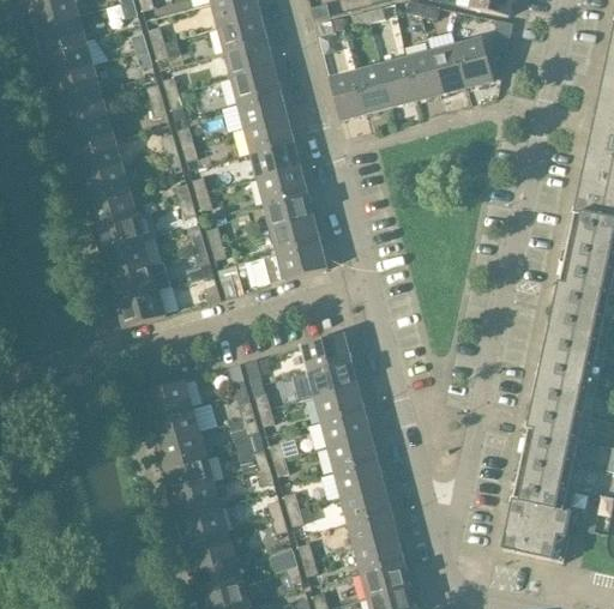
[(37,0),(29,2),(36,28),(78,16),(72,0),(37,0)]
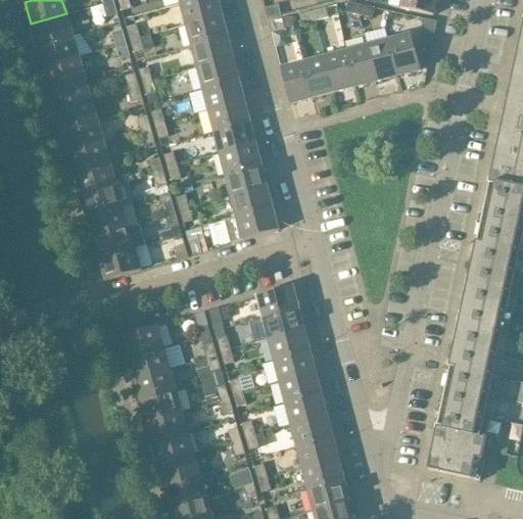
[(110,0),(103,2),(107,14),(116,12),(113,0),(110,0)]
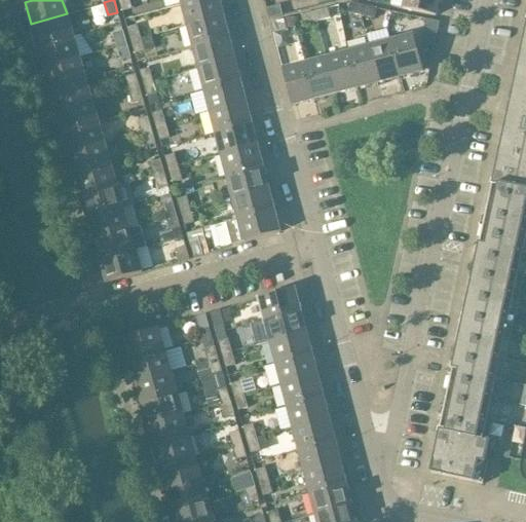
[(119,0),(121,9),(132,6),(129,0),(119,0)]
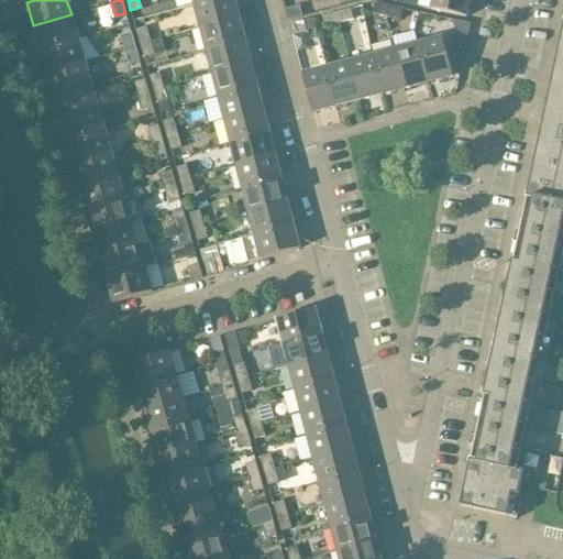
[(201,0),(194,2),(200,24),(239,14),(234,0),(201,0)]
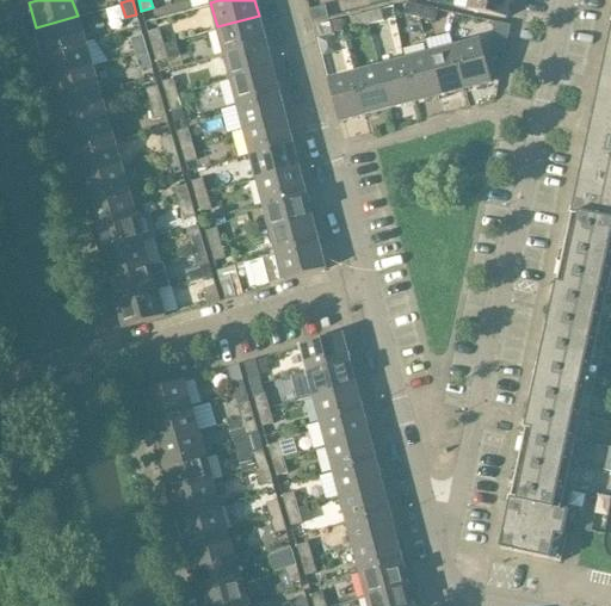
[(421,4),(406,0),(403,12),(419,16),(421,4)]
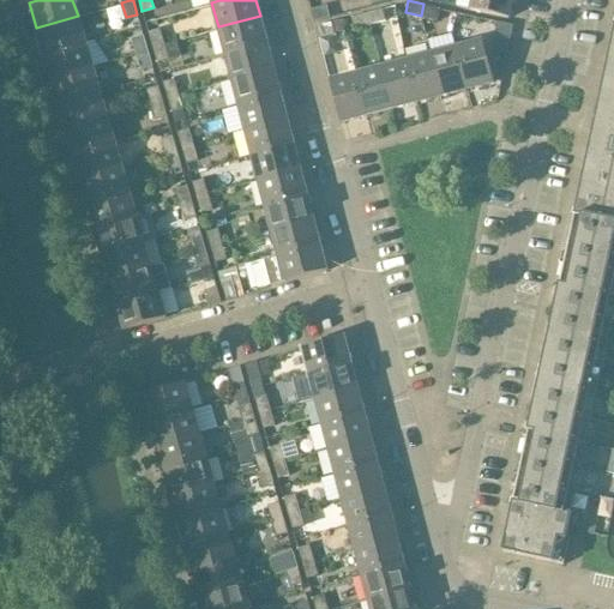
[(470,0),(469,7),(507,16),(511,0),(470,0)]
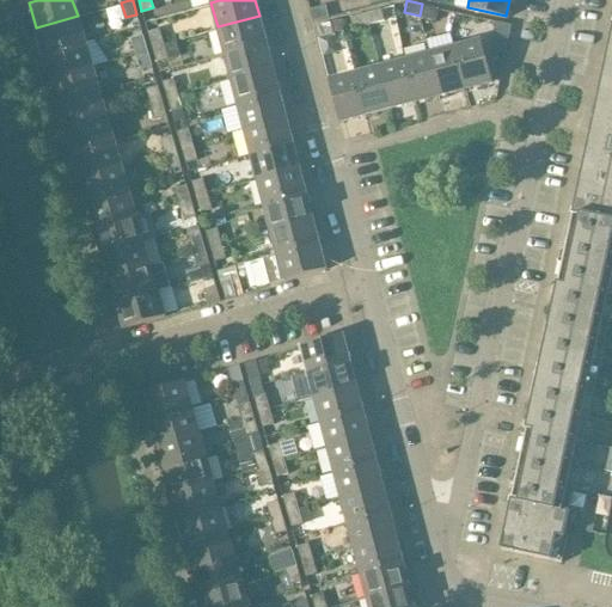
[(325,4),(310,7),(312,19),(328,14),(325,4)]
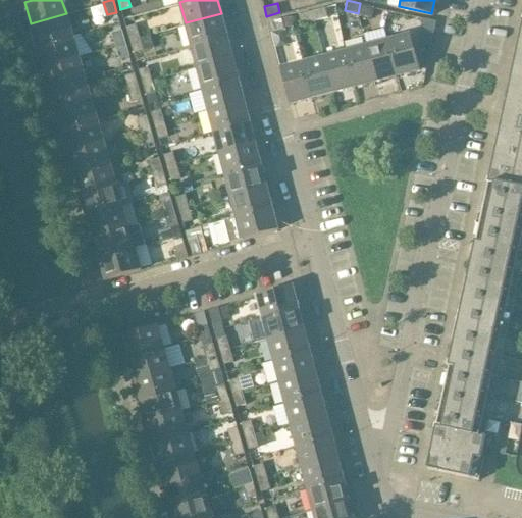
[(373,6),(360,3),(358,13),(371,16),(373,6)]
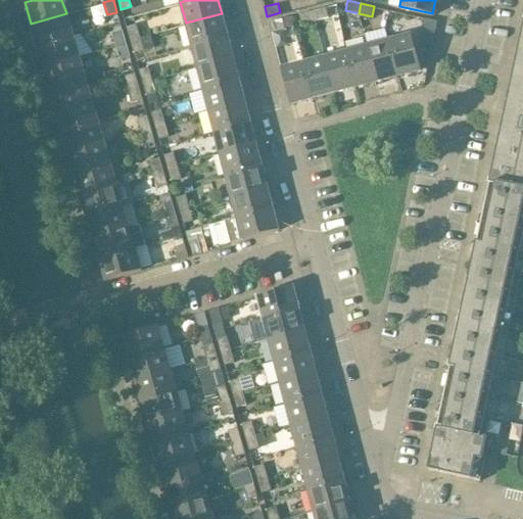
[(325,5),(312,9),(315,18),(328,15),(325,5)]
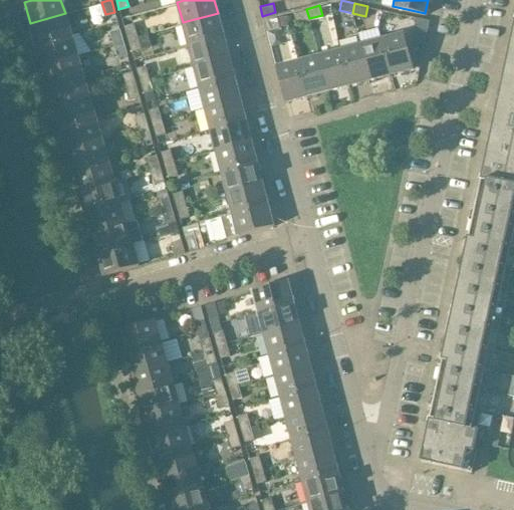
[(306,9),(293,12),(296,22),(309,18),(306,9)]
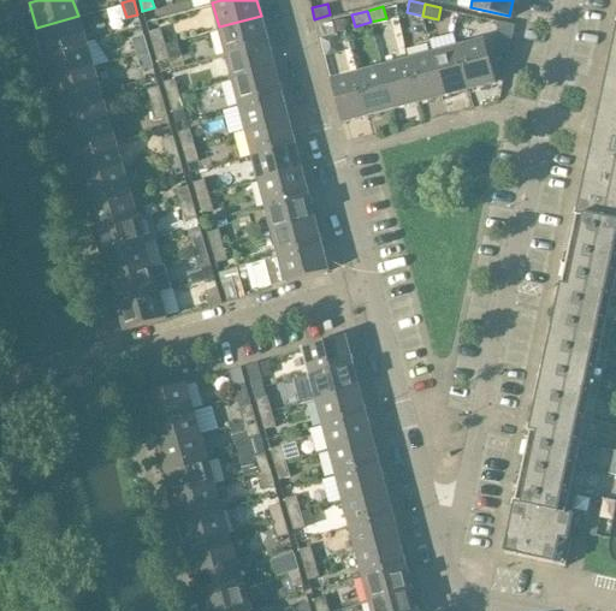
[(78,16),(36,28),(43,52),(86,40),(78,16)]
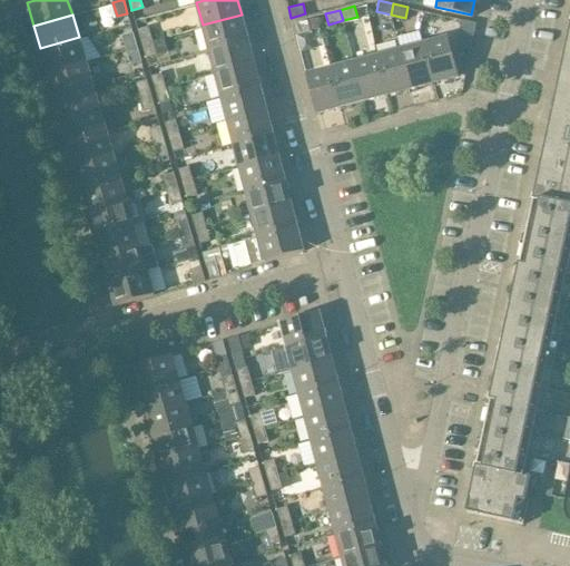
[(242,15),(203,25),(208,48),(247,38),(242,15)]
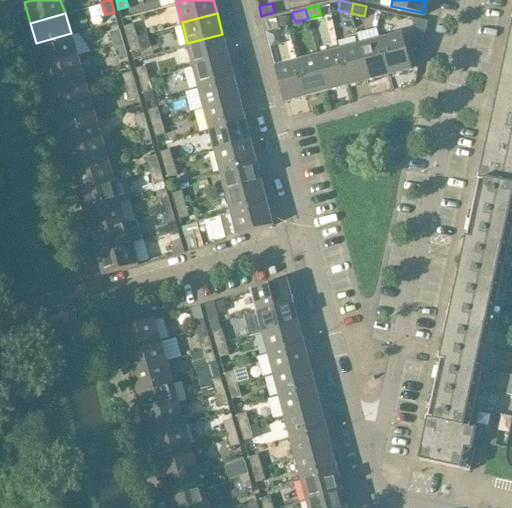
[(276,17),(263,20),(265,30),(278,26),(276,17)]
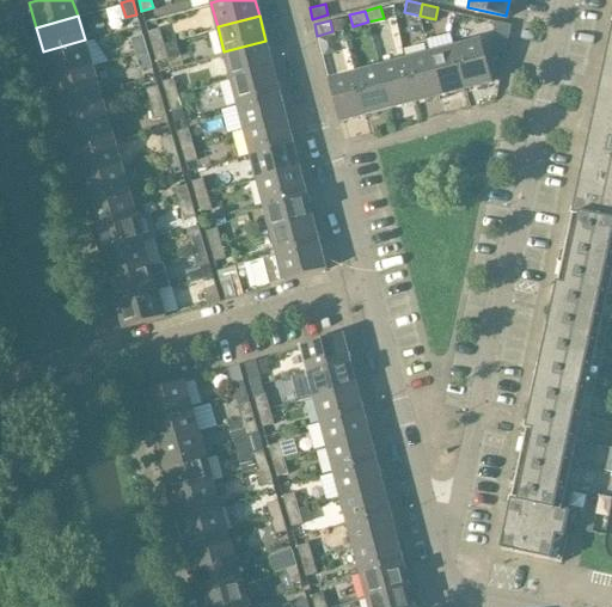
[(147,30),(152,46),(163,43),(158,26),(147,30)]
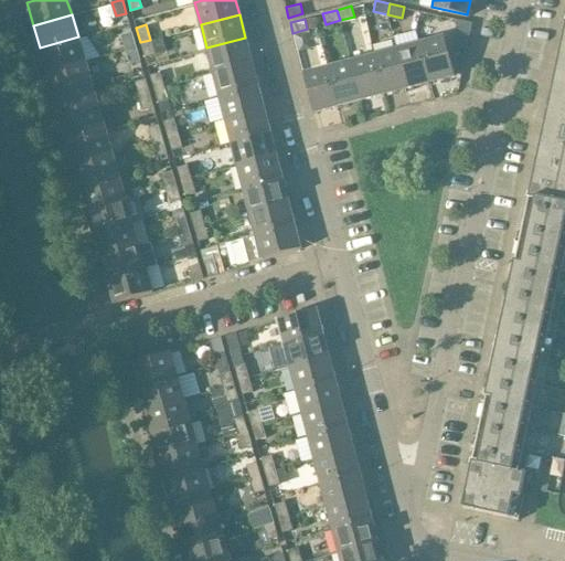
[(121,34),(125,48),(136,45),(131,31),(121,34)]
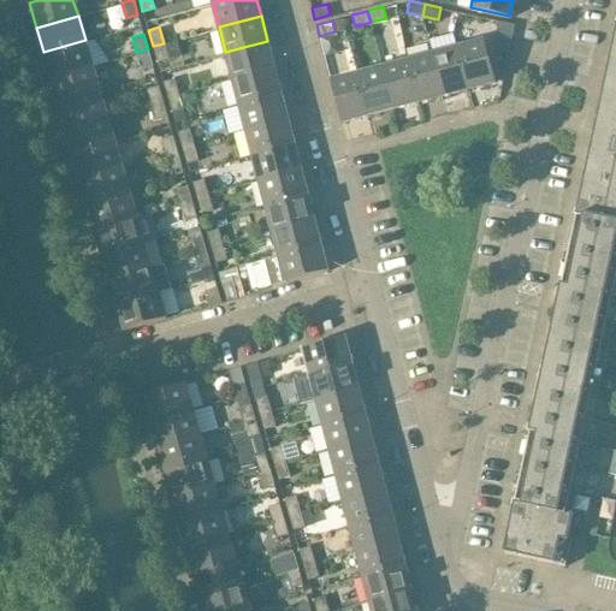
[(484,39),(457,46),(468,88),(495,81),(484,39)]
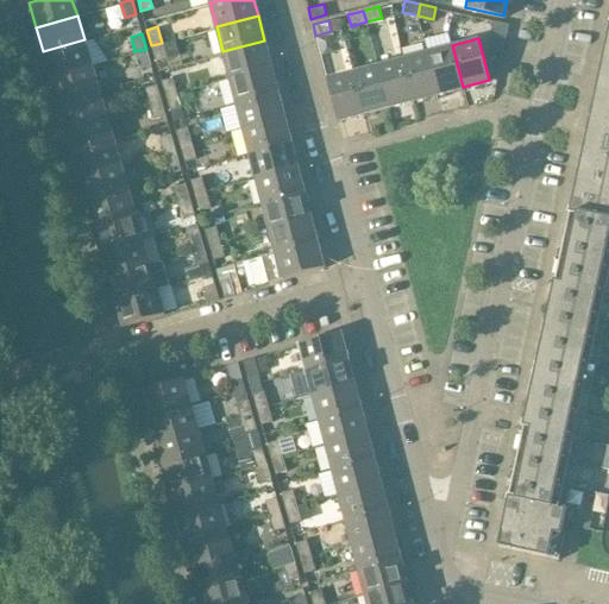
[(85,39),(43,51),(50,76),(92,64),(85,39)]
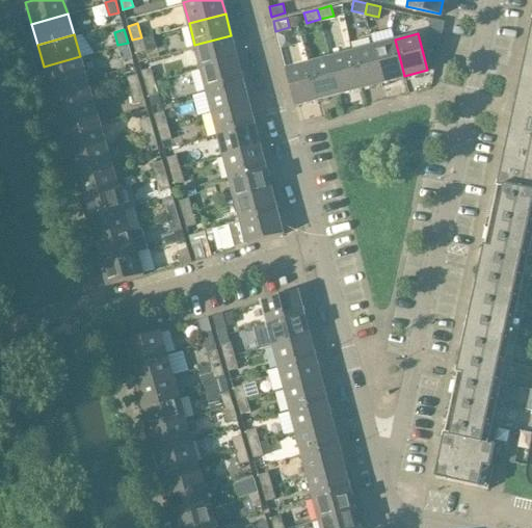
[(231,35),(194,45),(201,67),(237,57),(231,35)]
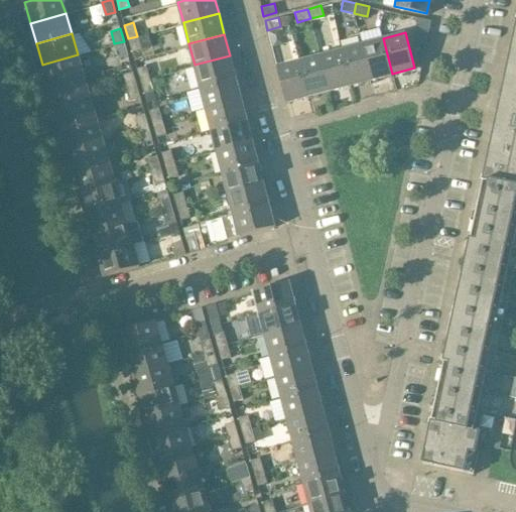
[(515,34),(515,35),(513,35),(500,97),(515,99),(515,34)]
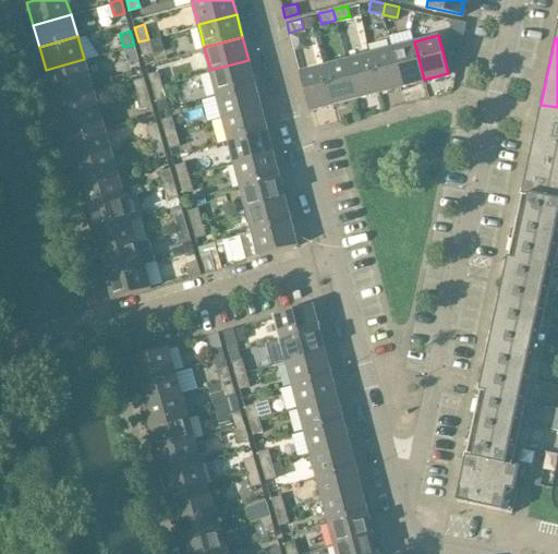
[(148,39),(138,41),(142,55),(153,51),(148,39)]
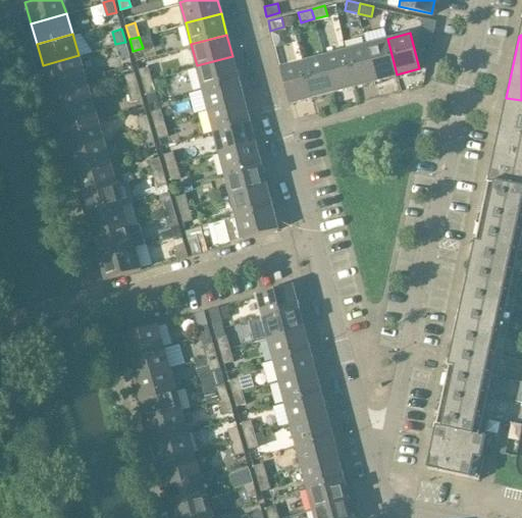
[(387,39),(366,44),(375,80),(397,74),(387,39)]
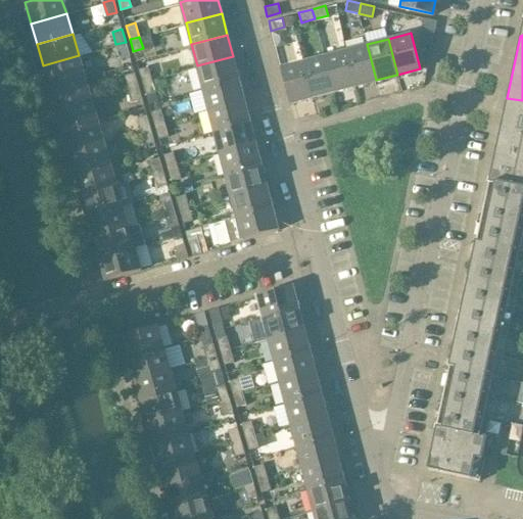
[(126,42),(115,44),(120,57),(129,54),(126,42)]
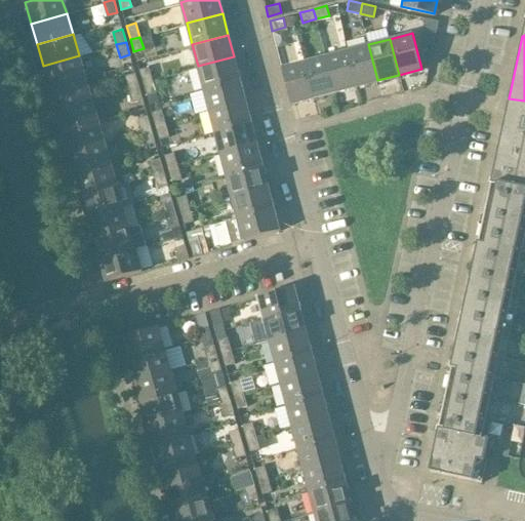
[(368,44),(347,50),(356,85),(377,80),(368,44)]
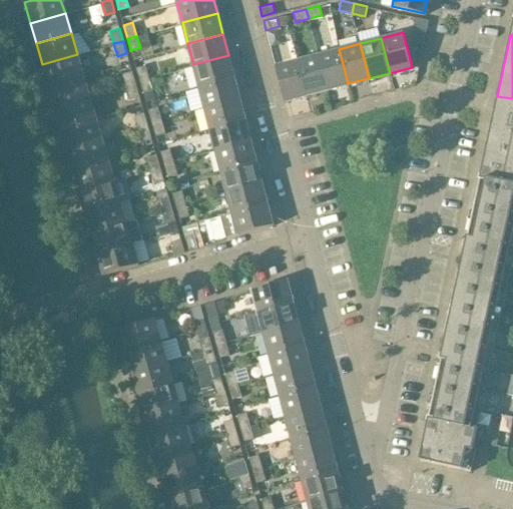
[(339,49),(318,54),(328,89),(348,83),(339,49)]
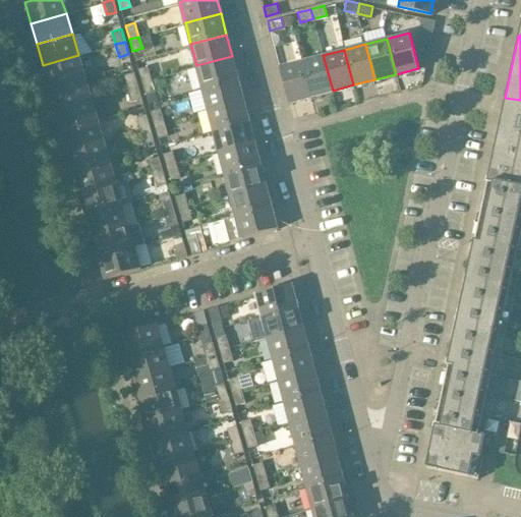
[(78,55),(43,65),(49,87),(84,76),(78,55)]
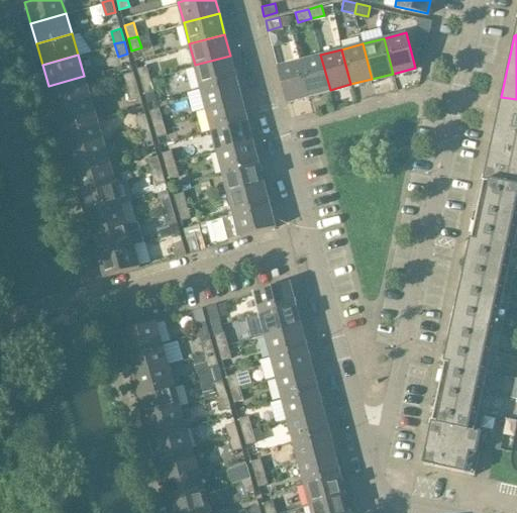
[(320,55),(299,61),(309,95),(330,90),(320,55)]
